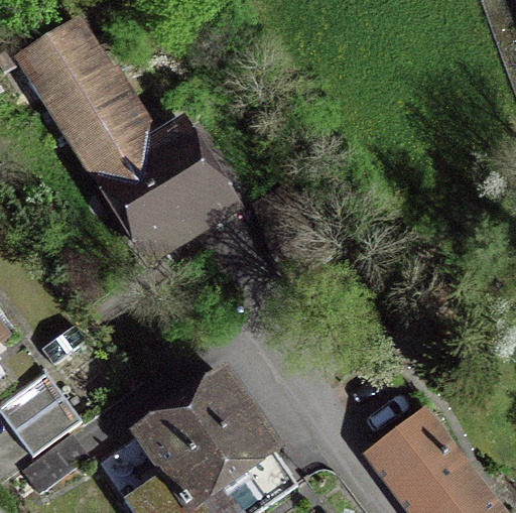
[(157,129),(82,11),(13,55),(150,270),(246,210),(184,112),(157,129)]
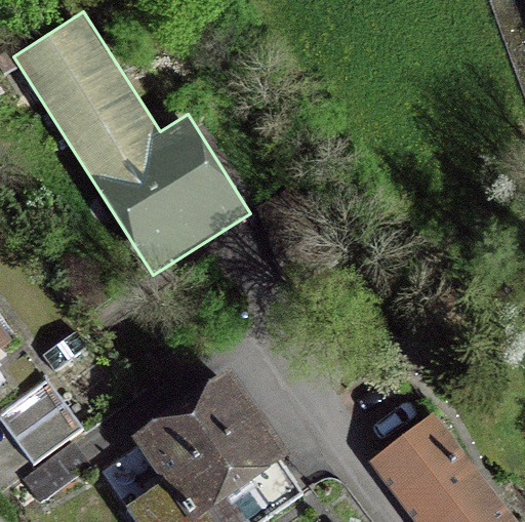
[(0,384),(7,378),(0,368),(0,353),(13,344),(8,335),(15,330),(0,309),(0,384)]
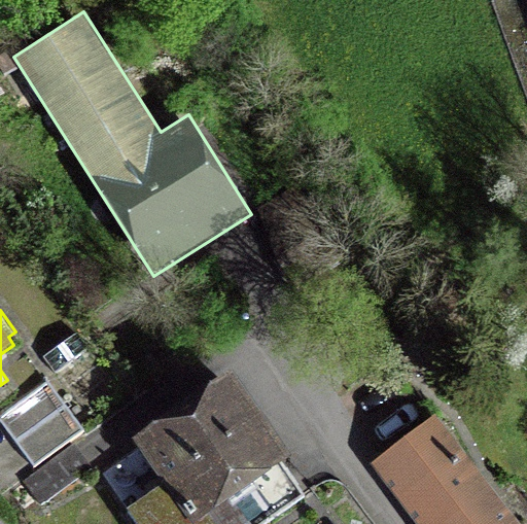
[(231,374),(131,444),(162,486),(125,513),(133,523),(260,523),(306,492),(286,464),(292,461),(231,374)]
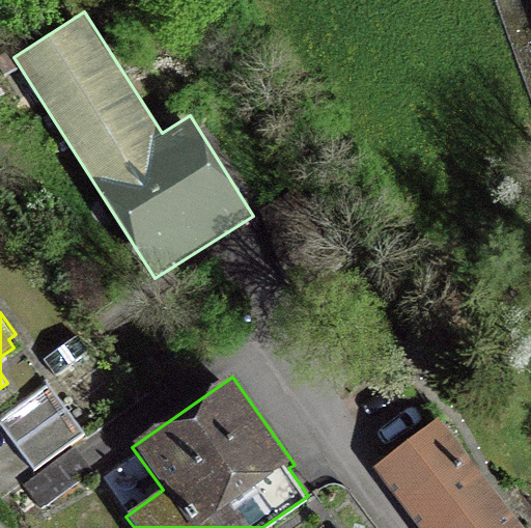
[(48,383),(0,417),(0,422),(34,470),(84,433),(48,383)]
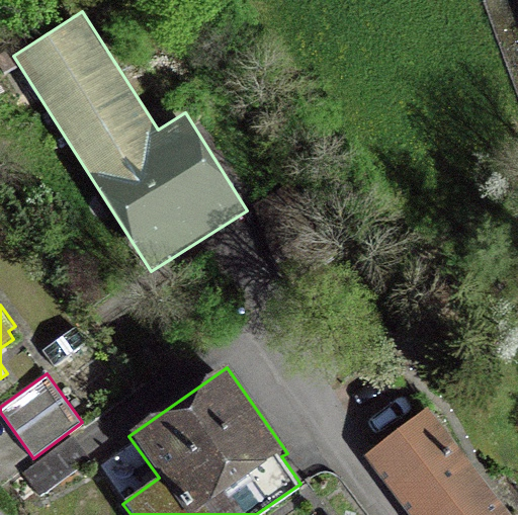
[(509,514),(427,408),(362,456),(407,514),(509,514)]
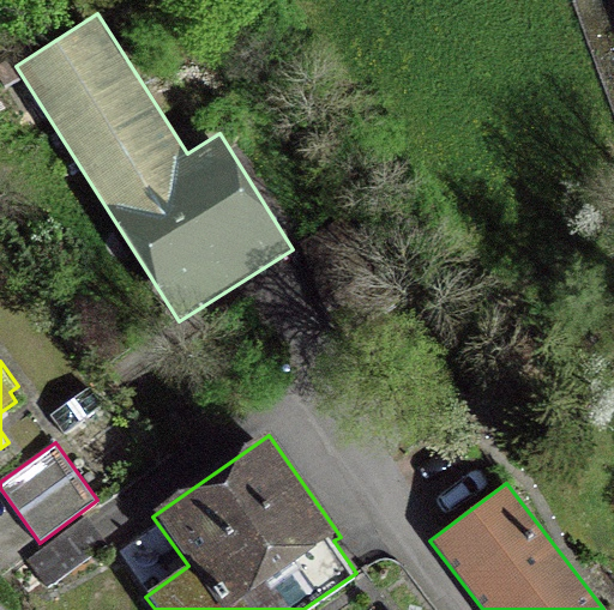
[(47,585),(106,543),(85,515),(26,559),(47,585)]
